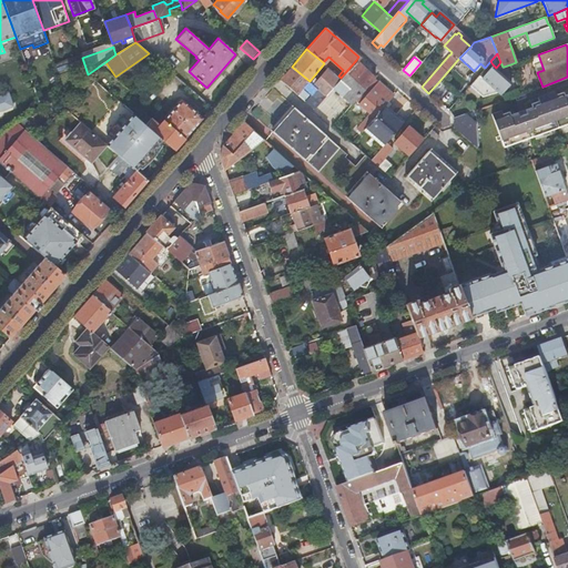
[(375,77),(356,60),(341,78),(338,75),(327,66),(312,83),(325,95),(333,88),(352,103),(355,100),(375,78),(375,77)]
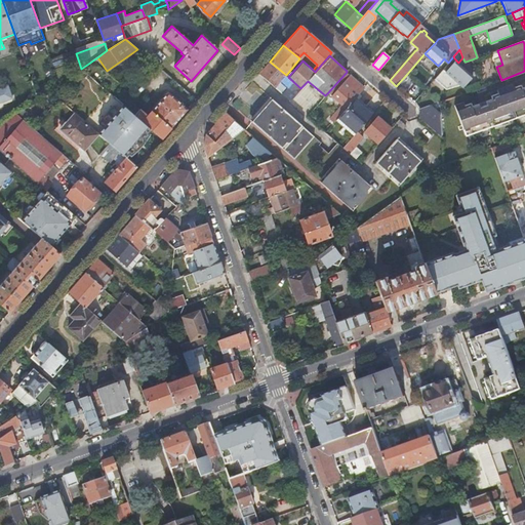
[(458,63),(455,59),(445,72),(462,87),(473,75),(458,63)]
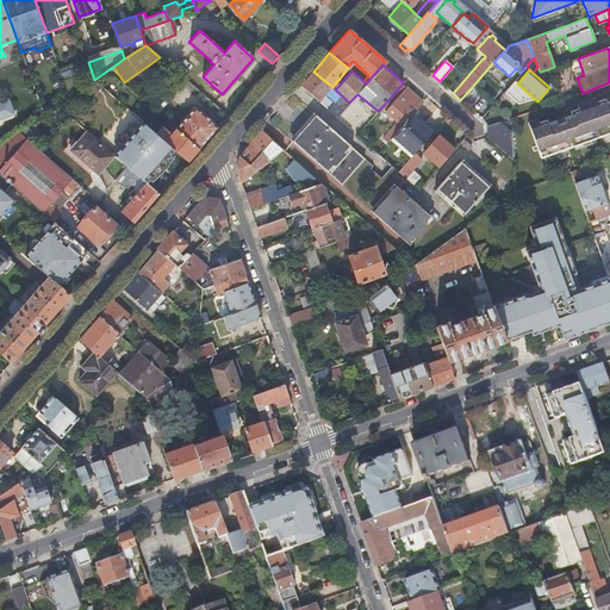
[(332,87),(313,72),(300,85),(319,101),(325,93),(334,100),(328,109),(337,117),(349,103),(335,89),(332,87)]
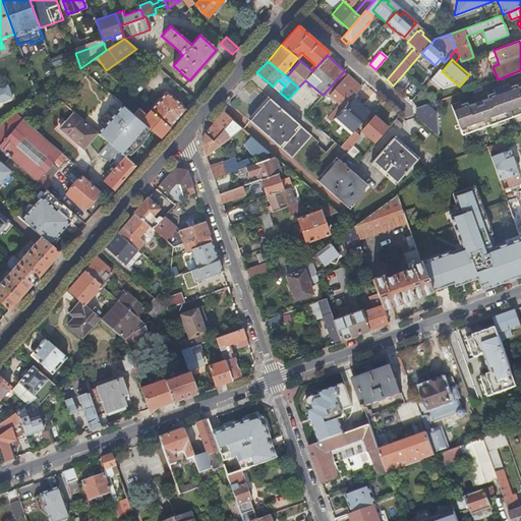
[(347,74),(344,71),(326,92),(329,95),(347,74)]
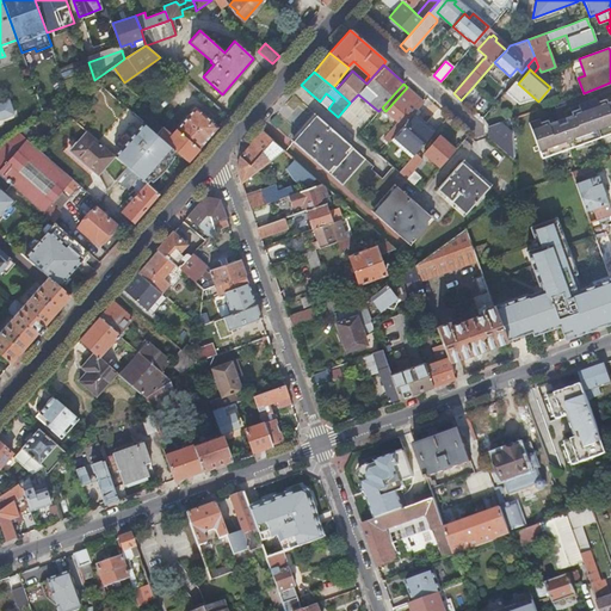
[(414,112),(424,102),(407,87),(386,111),(397,122),(383,139),(388,142),(392,139),(395,134),(412,113),(414,112)]
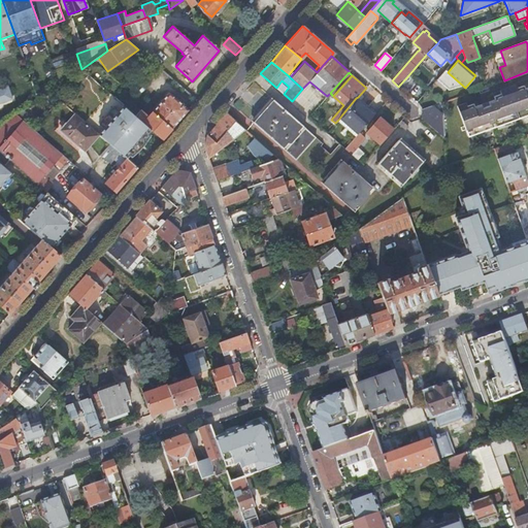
[(408,75),(398,87),(403,91),(414,79),(408,75)]
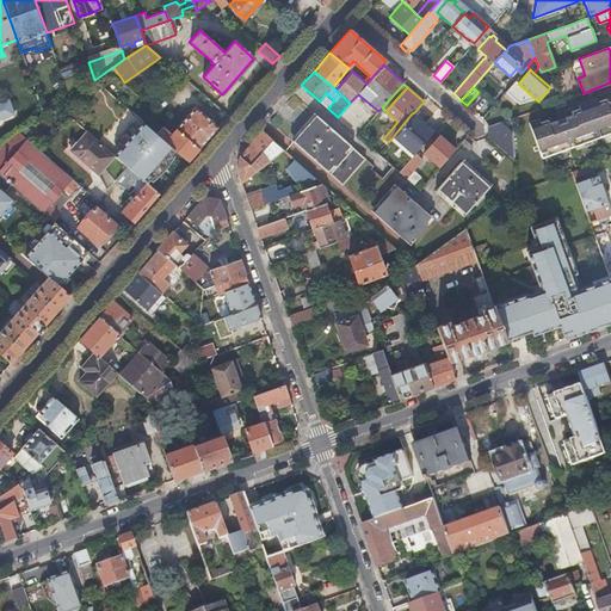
[(610,100),(604,103),(604,100),(598,103),(597,99),(579,105),(580,109),(574,111),(574,113),(565,117),(566,121),(557,123),(556,121),(548,124),(547,122),(541,123),(538,118),(529,121),(542,155),(610,130),(610,100)]
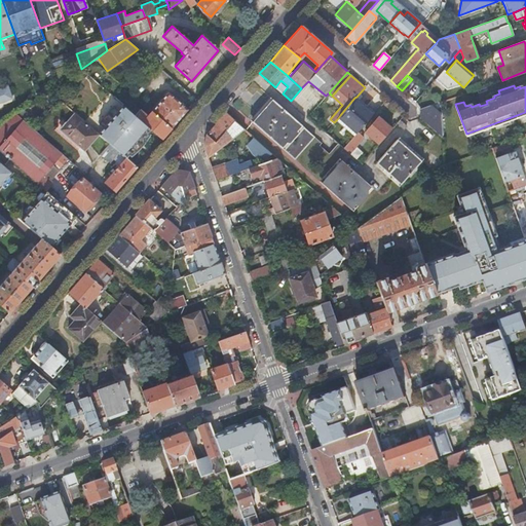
[(0,103),(12,99),(7,86),(0,88),(0,103)]
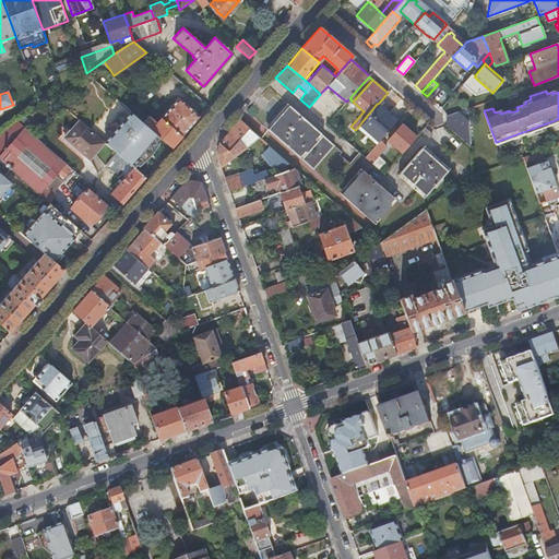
[(436,103),(441,108),(449,98),(443,94),(436,103)]
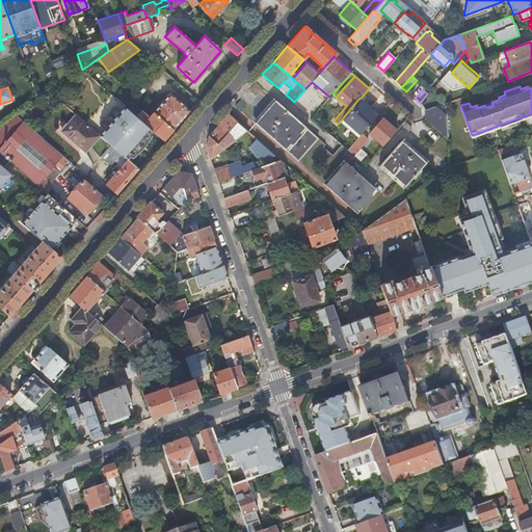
[(153,112),(173,129),(189,110),(169,92),(153,112)]
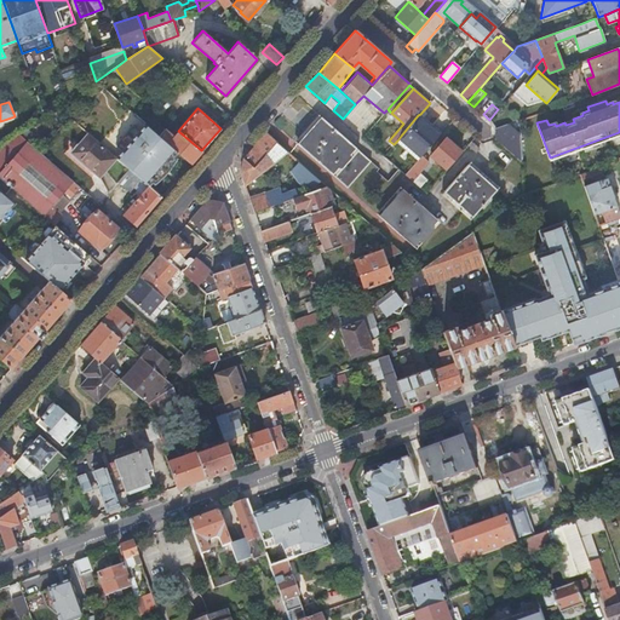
[(440,135),(441,132),(420,114),(418,115),(440,135)]
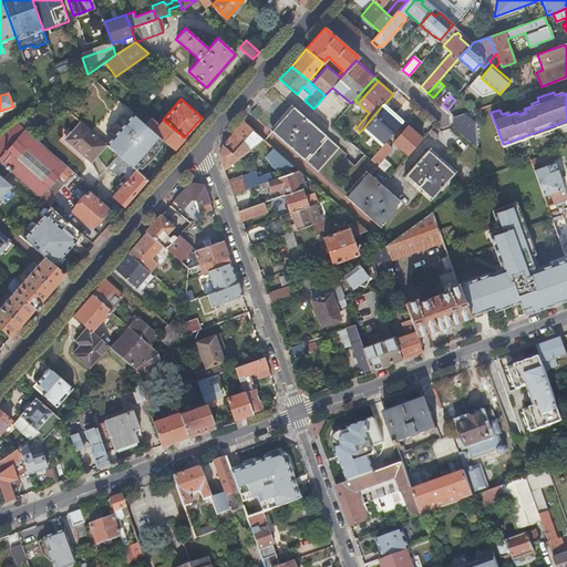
[(452,126),(477,148),(475,111),(462,104),(451,116),(452,126)]
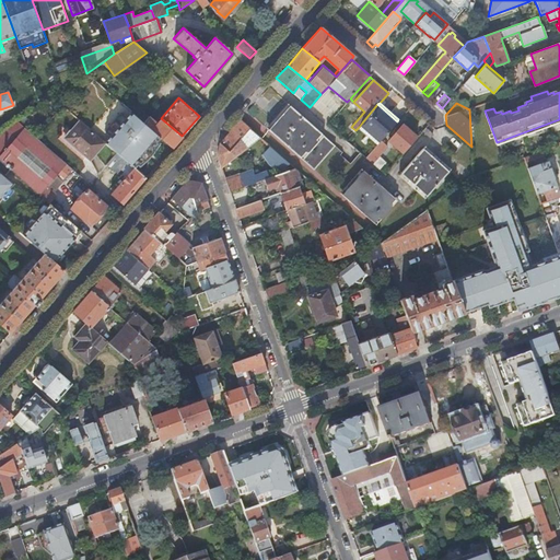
[(397,121),(377,104),(362,123),(381,140),(397,121)]
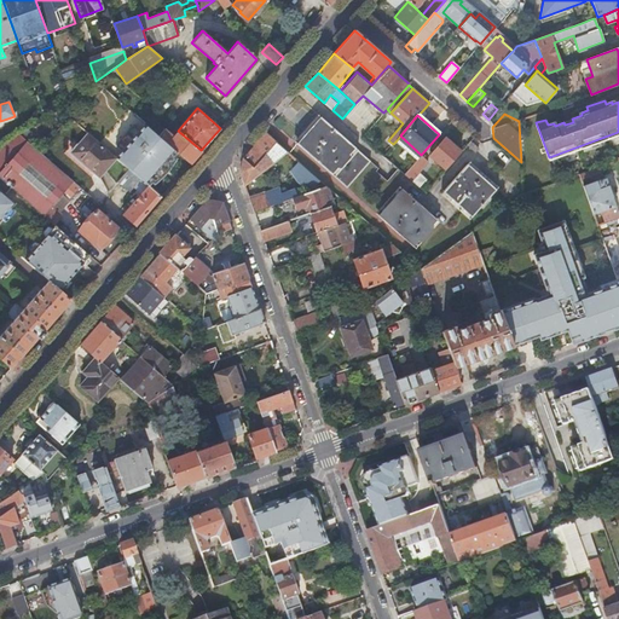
[(369,161),(318,116),(295,143),(346,187),(369,161)]
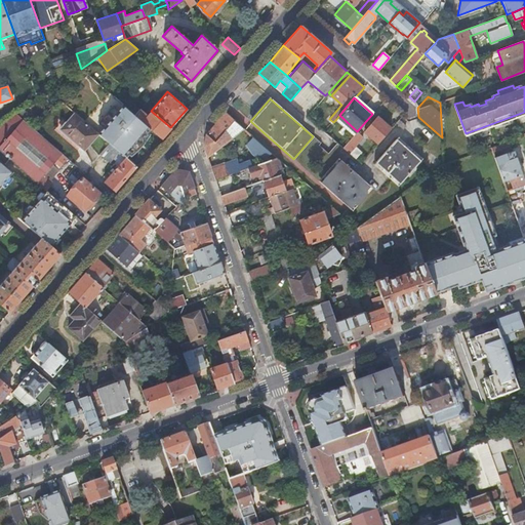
[(103,128),(97,134),(108,144),(124,158),(150,128),(130,111),(123,105),(117,112),(111,108),(97,124),(103,128)]
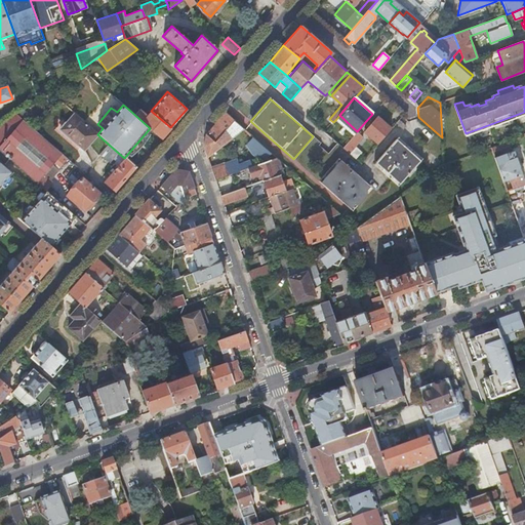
[(150,128),(161,138),(170,127),(151,111),(147,116),(135,106),(130,111),(150,128)]
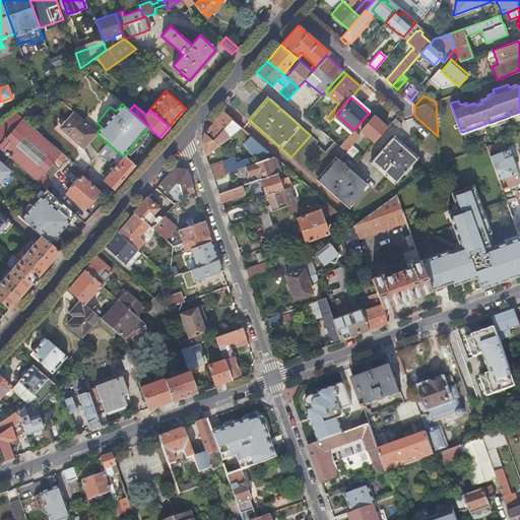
[(14,112),(0,122),(0,144),(23,120),(14,112)]
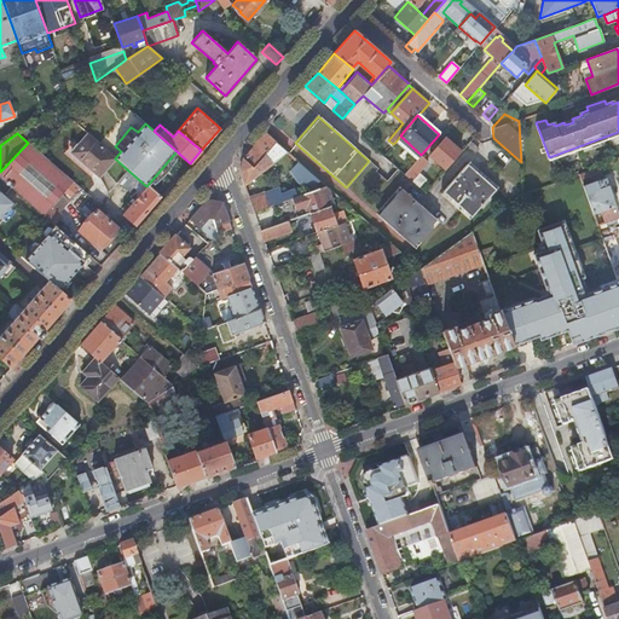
[(287,152),(265,133),(242,158),(239,174),(244,185),(287,152)]
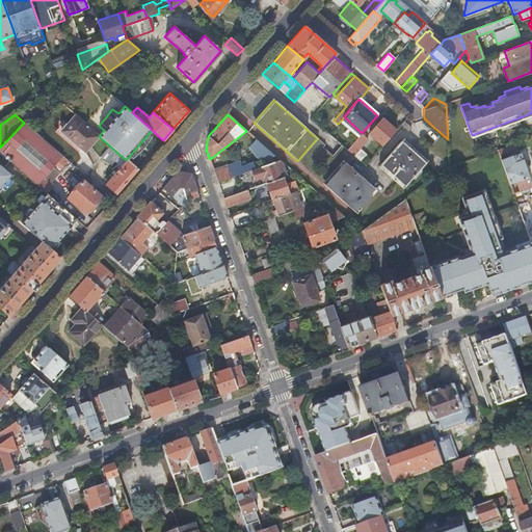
[(99,136),(75,115),(67,125),(61,131),(78,147),(85,153),(99,136)]
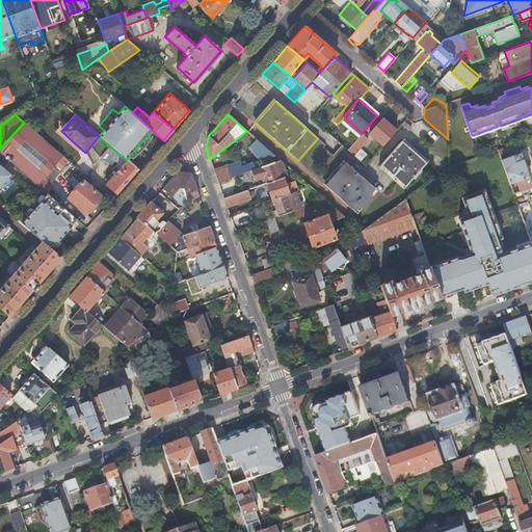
[(362,133),(344,116),(341,121),(358,136),(362,133)]
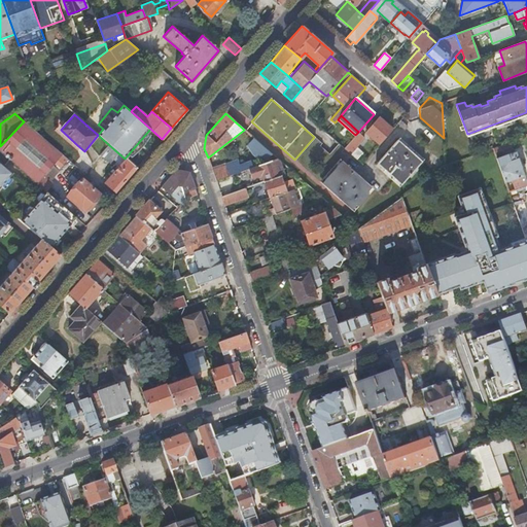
[(365,132),(379,144),(392,129),(379,116),(372,125),(370,128),(365,132)]
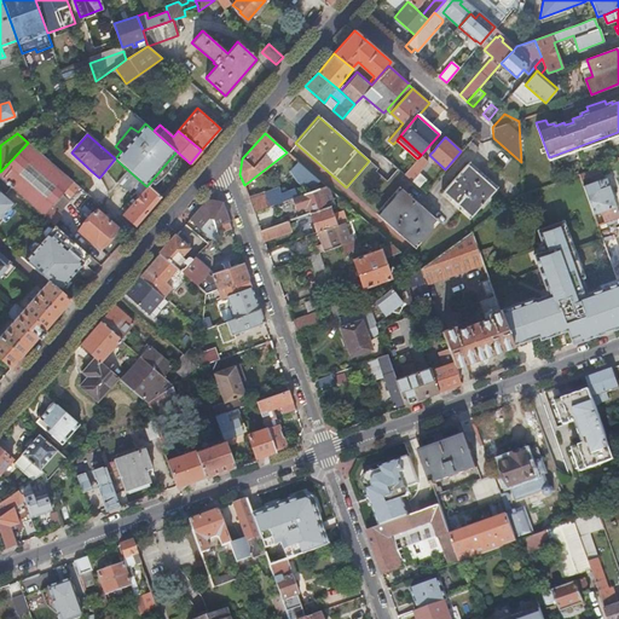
[(479,148),(470,140),(467,144),(475,151),(479,148)]
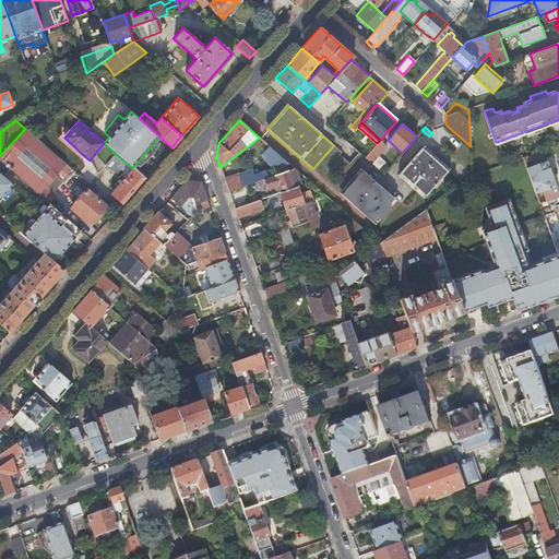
[(73,170),(25,129),(0,155),(0,161),(8,168),(10,169),(48,203),(57,192),(55,191),(63,180),(64,181),(73,170)]
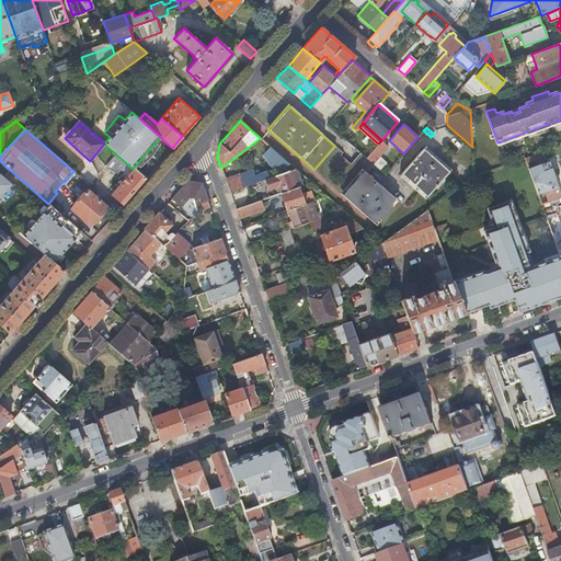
[(65,138),(70,132),(67,129),(58,139),(79,158),(82,155),(65,138)]
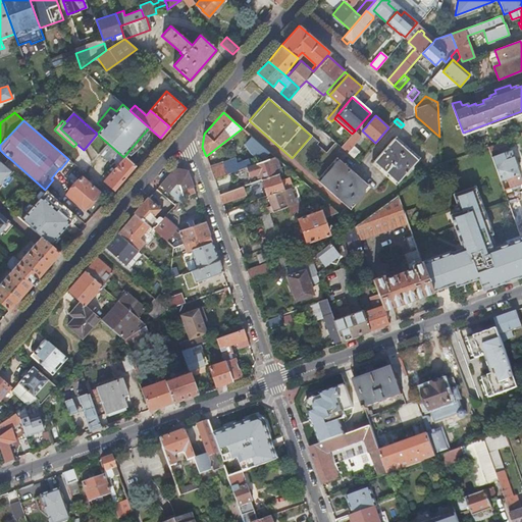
[(361,136),(355,131),(352,134),(342,146),(353,156),(358,150),(354,146),(361,136)]
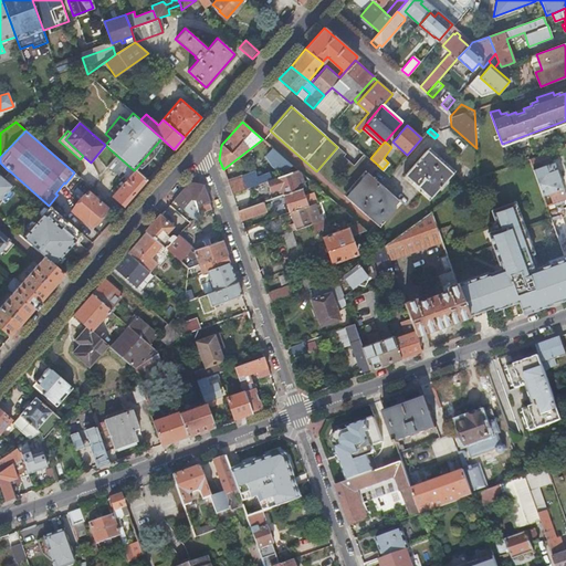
[(296,169),(273,148),(266,156),(273,167),(283,175),(296,169)]
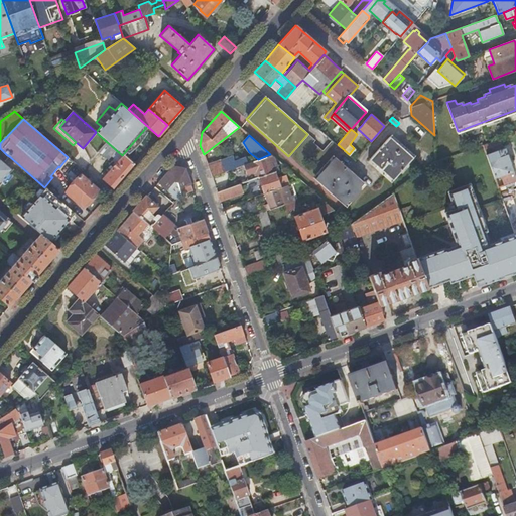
[(370,159),(394,180),(413,157),(390,137),(370,159)]
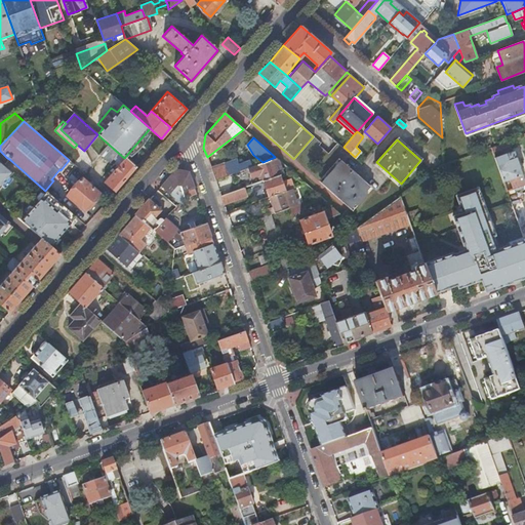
[(511,140),(490,148),(492,152),(512,145),(511,140)]
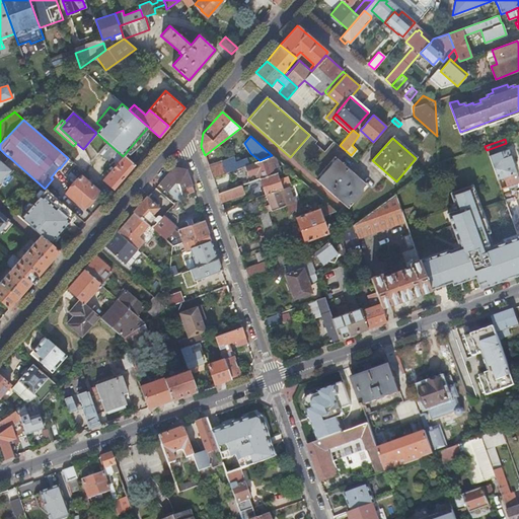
[(102,180),(113,190),(134,165),(123,156),(106,142),(98,152),(108,160),(112,157),(118,162),(102,180)]
